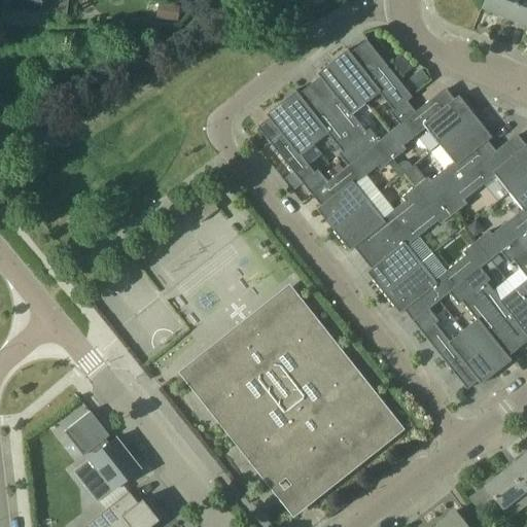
[(3,0),(2,9),(40,15),(41,11),(67,15),(69,0),(3,0)]
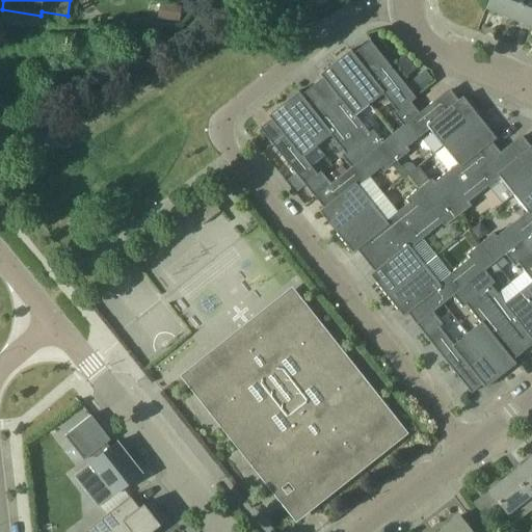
[(491,0),(488,8),(516,19),(523,0),(491,0)]
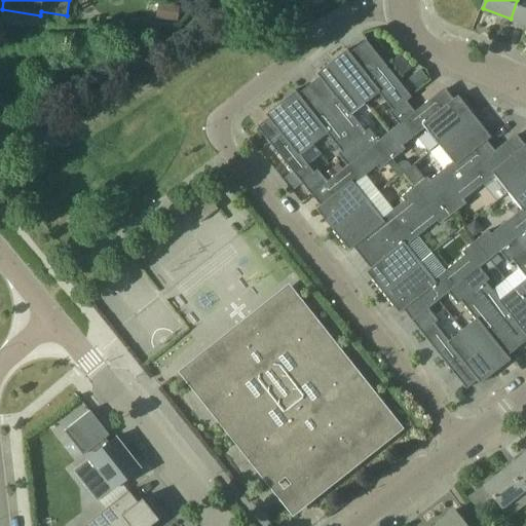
[(525,0),(517,0),(511,19),(525,25),(525,0)]
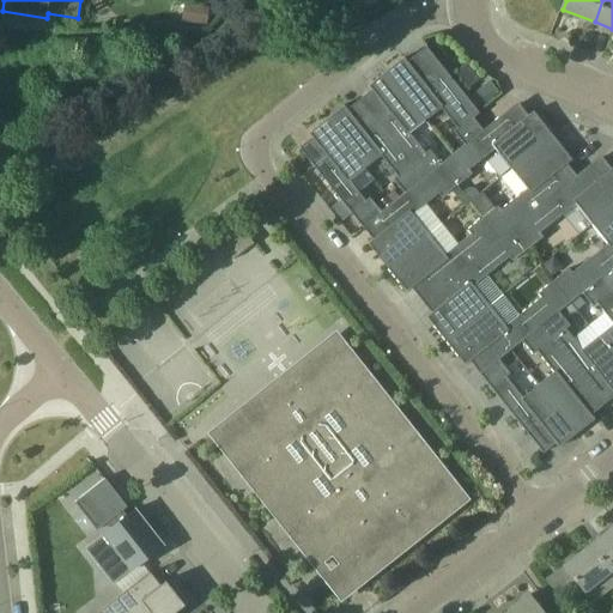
[(206,24),(208,7),(184,4),(182,20),(206,24)]
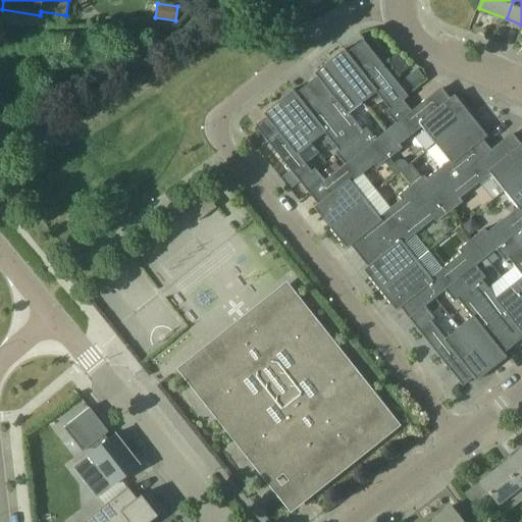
[(345,49),(329,61),(363,102),(376,92),(389,109),(386,111),(396,123),(412,111),(404,101),(409,97),(376,55),(360,68),(345,49)]
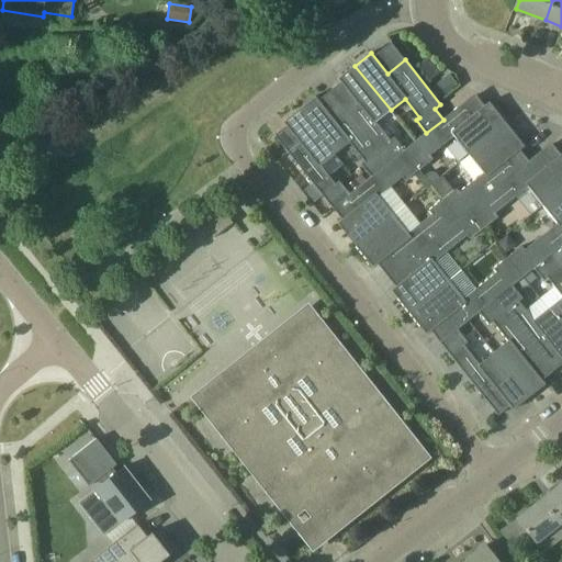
[(391,110),(355,66),(338,79),(356,100),(344,109),(388,164),(404,150),(405,150),(394,137),(391,139),(375,122),(391,110)]
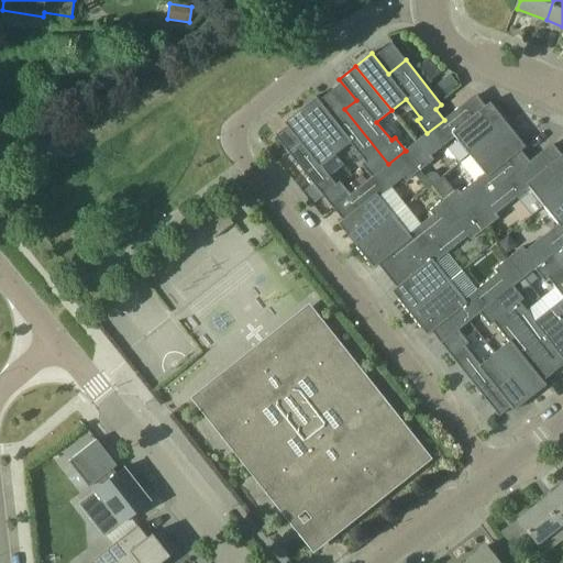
[(445,94),(457,85),(451,76),(449,74),(437,84),(439,86),(445,94)]
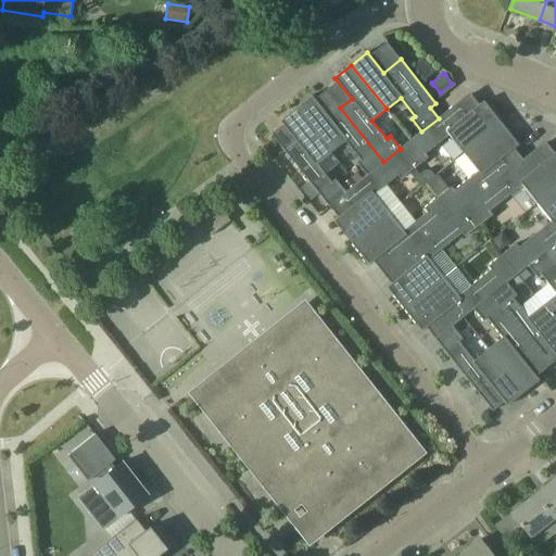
[(367,175),(383,162),(340,108),(329,116),(313,96),(297,109),(331,152),(346,141),(361,160),(357,162),(367,175)]
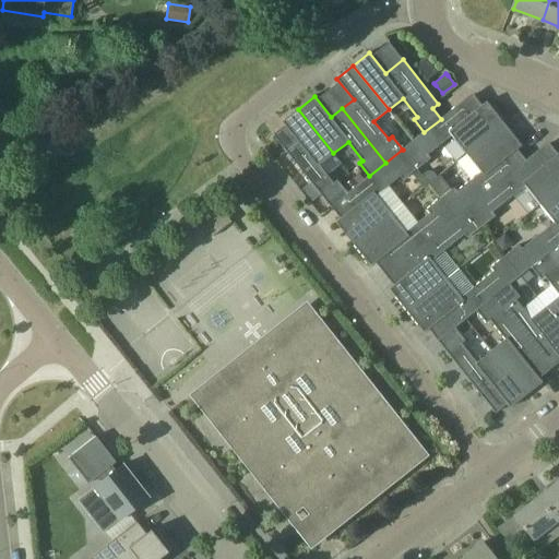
[(467,98),(441,119),(424,132),(403,150),(402,150),(417,170),(432,157),(429,154),(453,134),(467,153),(504,123),(487,102),(483,105),(483,106),(477,110),(467,98)]
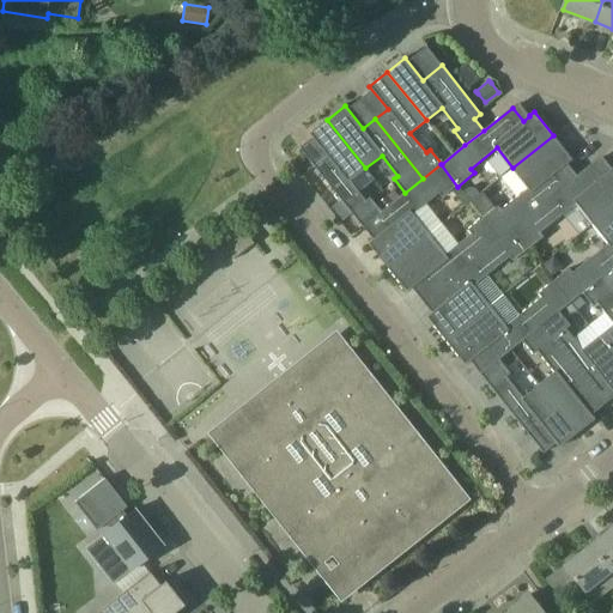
[(365,168),(327,120),(309,133),(328,156),(315,167),(364,228),(370,223),(369,223),(382,212),(370,198),(366,201),(350,181),(365,168)]
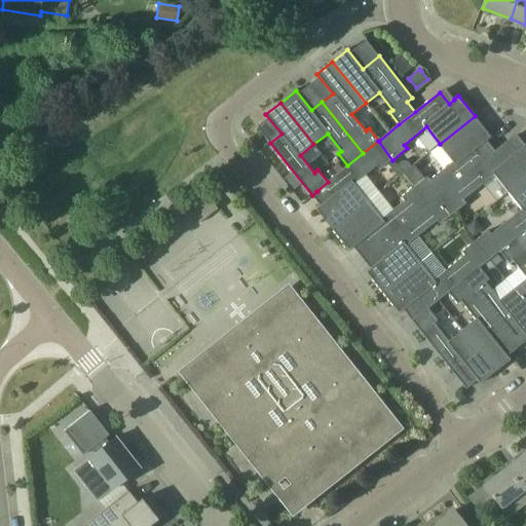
[(491,138),(475,116),(440,144),(454,161),(431,179),(428,176),(415,187),(428,204),(440,196),(490,155),(482,145),(491,138)]
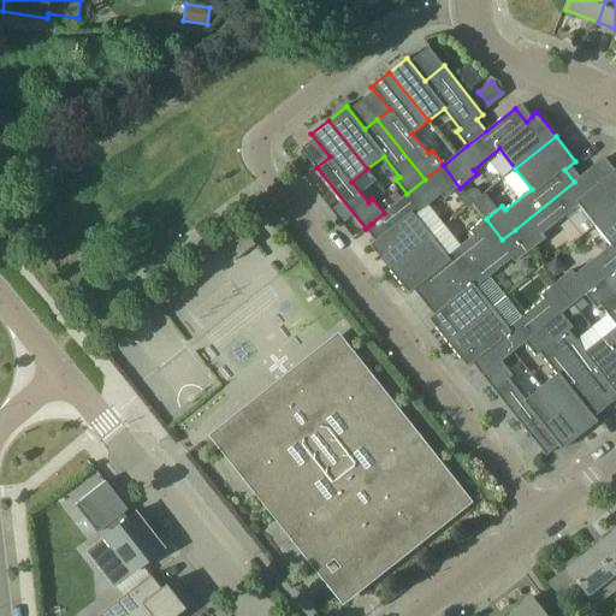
[(599,161),(574,182),(515,230),(531,250),(546,238),(544,234),(579,205),(596,225),(615,208),(615,169),(609,175),(599,161)]
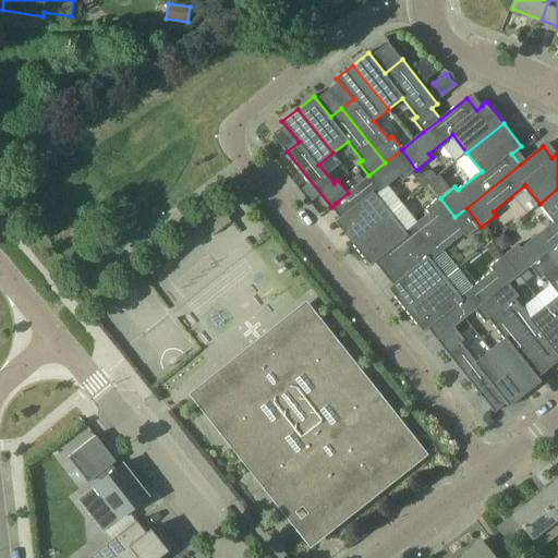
[(348,193),(336,203),(337,203),(346,214),(336,221),(353,244),(392,213),(377,194),(401,176),(404,179),(411,173),(416,170),(401,149),(385,162),(368,176),(364,180),(358,184),(351,190),(348,193)]
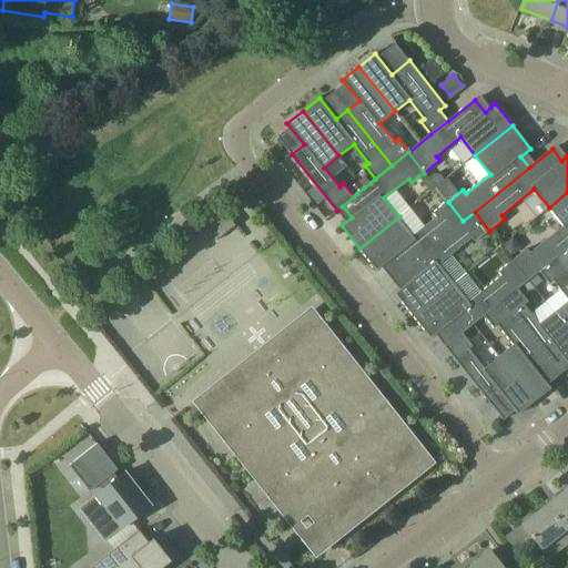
[(425,174),(424,173),(418,176),(419,179),(429,191),(435,186),(425,174)]
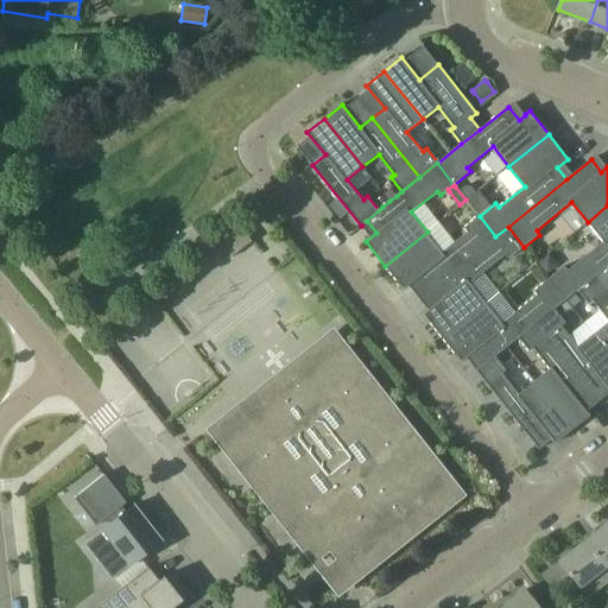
[(385,195),(390,201),(397,196),(391,189),(385,195)]
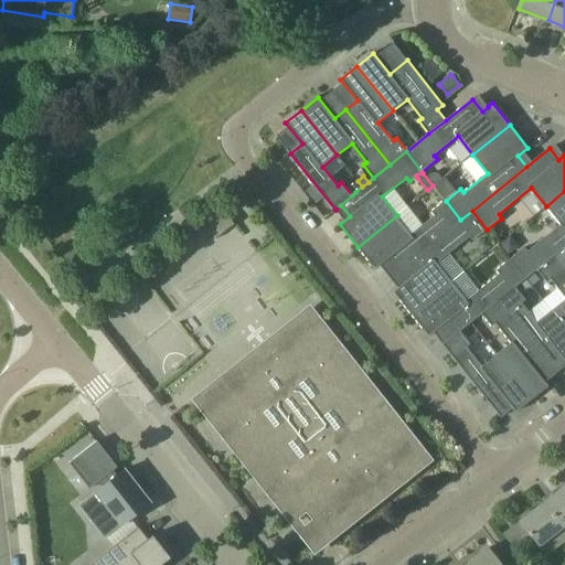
[(444,178),(434,185),(446,201),(456,192),(444,178)]
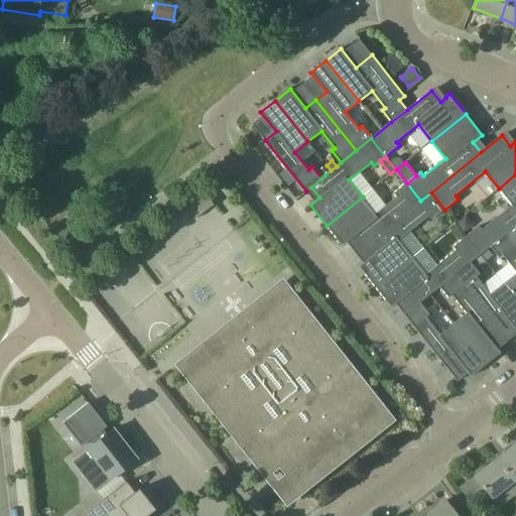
[(320,169),(325,175),(331,170),(327,165),(320,169)]
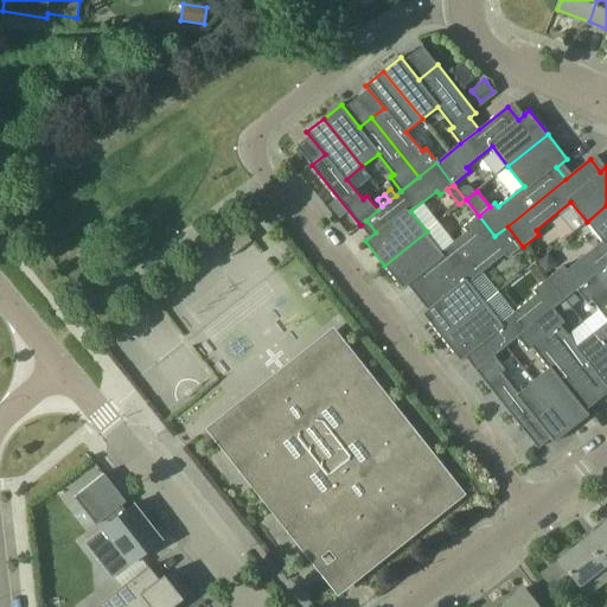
[(339,218),(349,211),(338,198),(328,205),(339,218)]
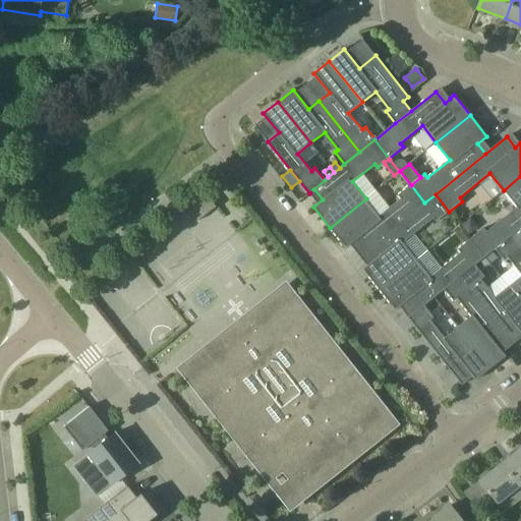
[(520,176),(504,190),(517,208),(486,232),(484,228),(471,239),(484,256),(495,248),(510,236),(520,227),(520,176)]
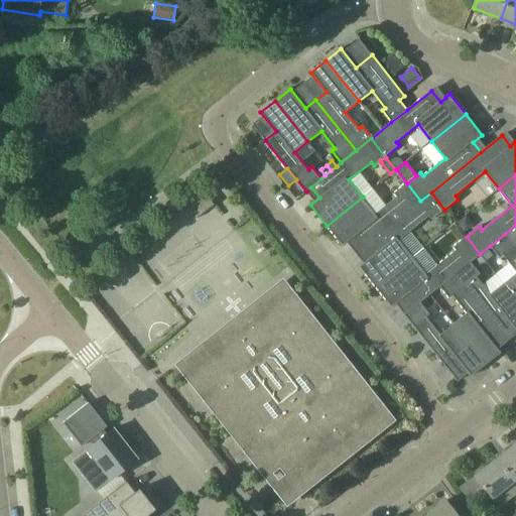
[(376,214),(363,197),(327,226),(343,246),(352,239),(360,249),(420,201),(407,183),(395,192),(398,196),(376,214)]
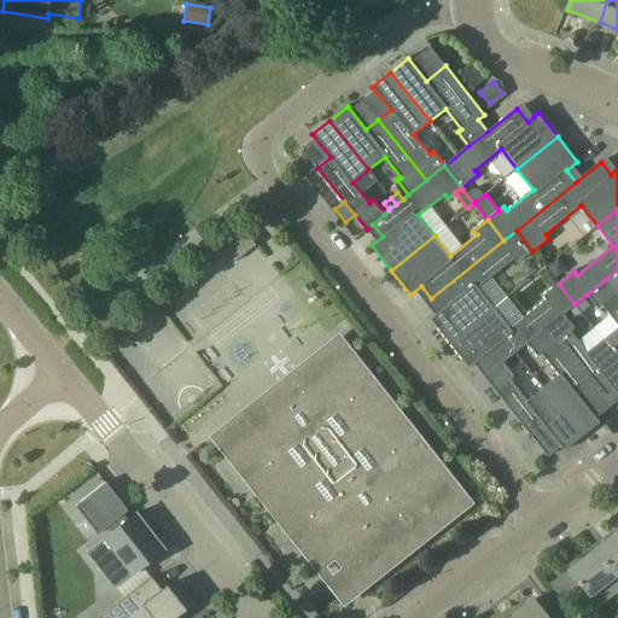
[(517,231),(503,240),(431,298),(442,310),(430,320),(449,344),(494,308),(478,289),(514,260),(517,263),(532,251),(517,231)]
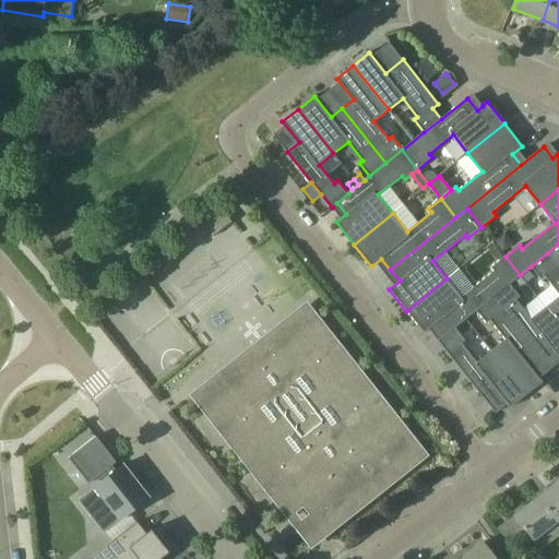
[(232,222),(223,211),(202,227),(211,238),(232,222)]
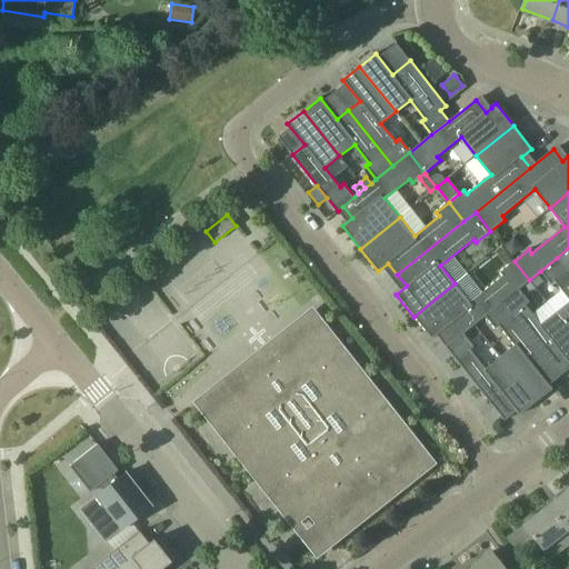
[(505,245),(511,253),(520,247),(513,238),(505,245)]
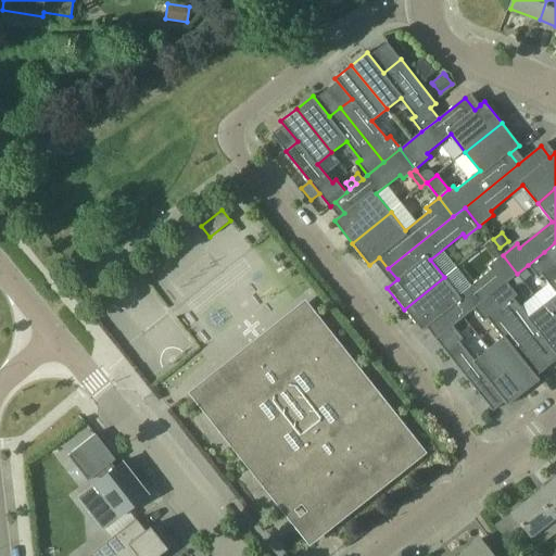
[(470,245),(475,251),(484,243),(477,234),(470,239),(470,245)]
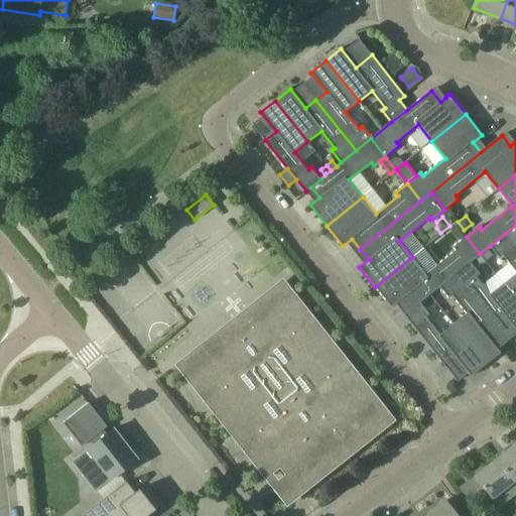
[(515,225),(505,234),(515,247),(515,225)]
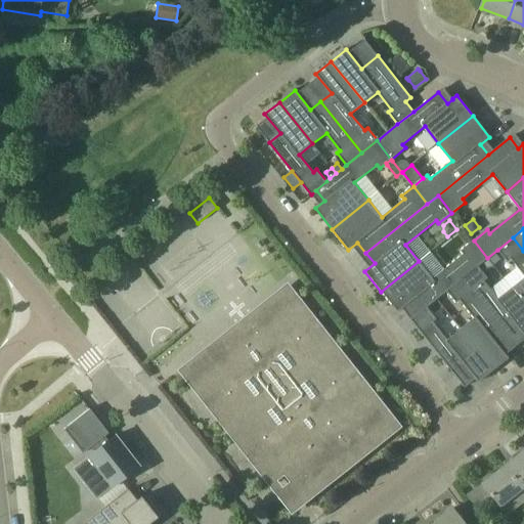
[(523,277),(512,288),(523,303),(523,251),(513,237),(497,250),(508,263),(512,260),(523,275),(523,277)]
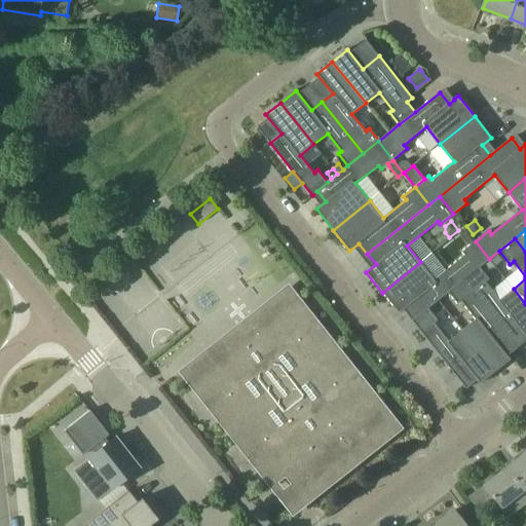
[(435,279),(420,262),(382,293),(400,313),(409,306),(417,316),(428,307),(448,292),(463,279),(480,266),(489,259),(476,241),(462,252),(465,256),(435,279)]
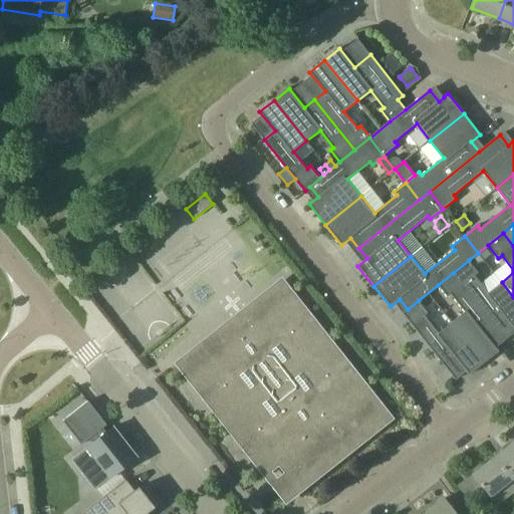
[(486,249),(479,254),(484,260),(490,255),(486,249)]
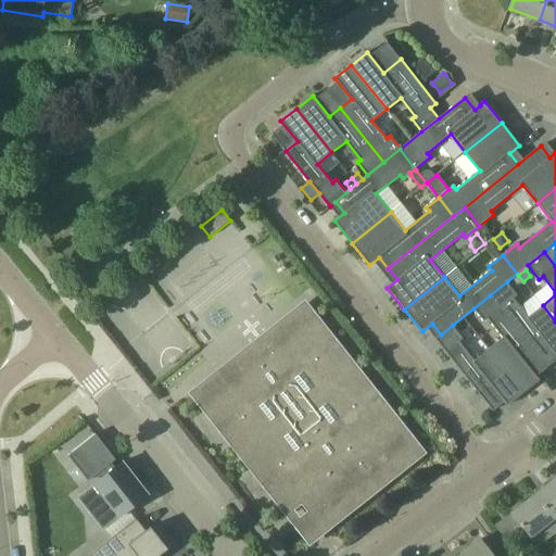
[(510,287),(525,283),(523,281),(518,275),(507,283),(510,287)]
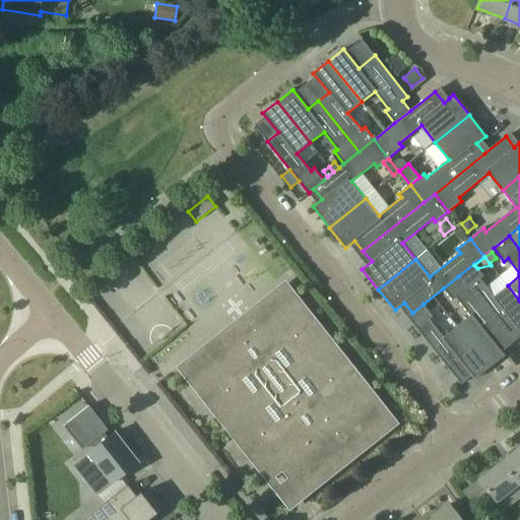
[(474,263),(458,276),(500,328),(510,320),(519,331),(519,301),(508,285),(495,297),(480,279),(484,276),(477,268),(474,265),(474,263)]
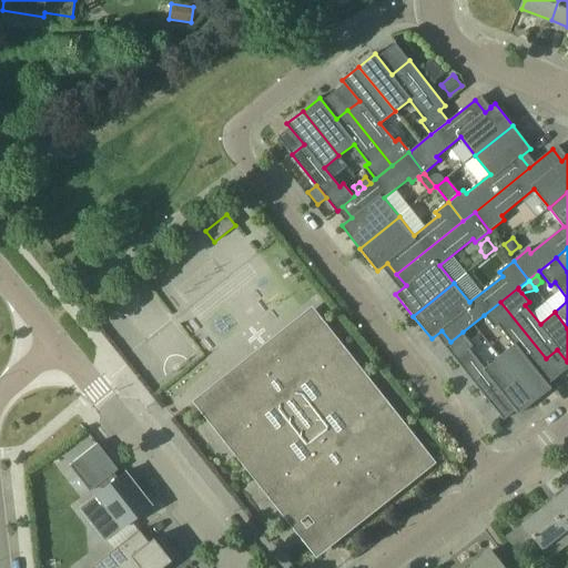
[(499,356),(535,402),(551,388),(535,367),(546,358),(500,302),(484,315),(495,330),(499,326),(514,345),(499,356)]
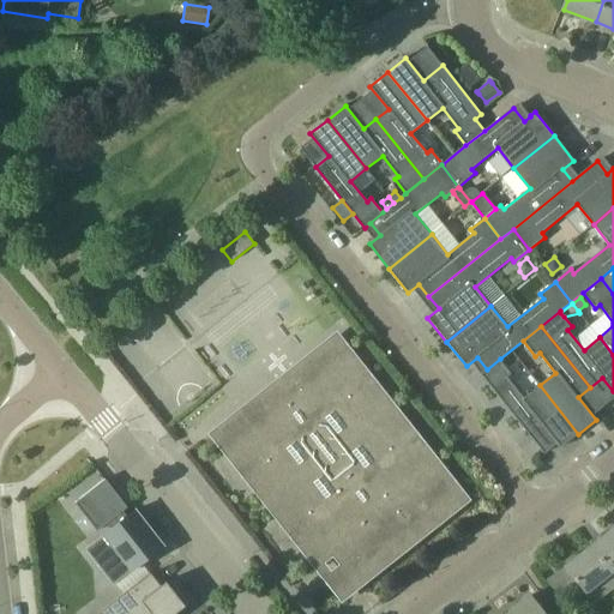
[(362,372),(341,345),(221,441),(241,468),(247,463),(254,473),(250,477),(290,529),(295,524),(304,534),(298,539),(319,565),(336,551),(345,563),(339,571),(357,584),(365,576),(373,565),(381,555),(390,547),(401,537),(411,528),(426,516),(434,510),(441,505),(455,495),(444,476),(437,481),(432,475),(439,469),(419,443),(413,446),(405,438),(410,433),(369,381),(365,386),(357,377),(362,372)]
